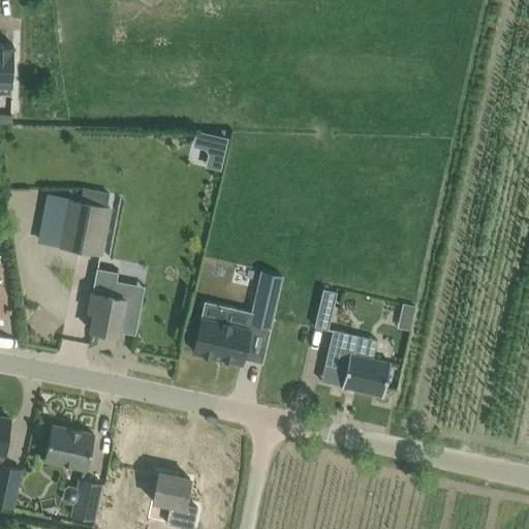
[(13,44),(0,43),(0,94),(11,95),(13,44)]
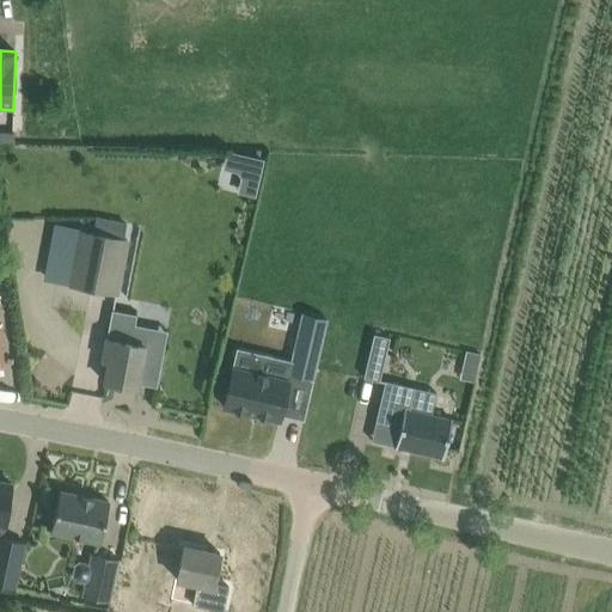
[(14,134),(0,133),(0,142),(13,144),(14,134)]
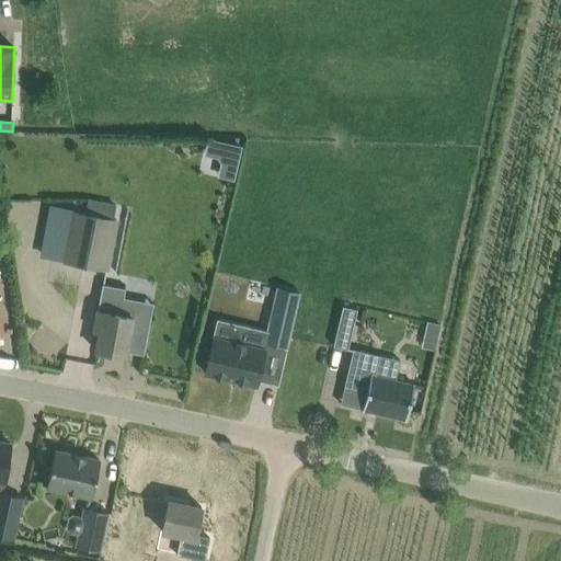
[(204,153),(222,158),(218,175),(233,180),(243,146),(208,137),(204,153)]
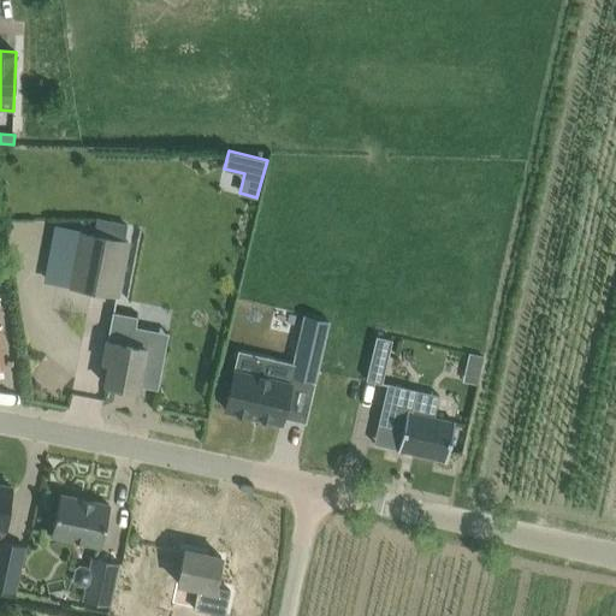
[(225,171),(224,189),(240,191),(241,172),(225,171)]
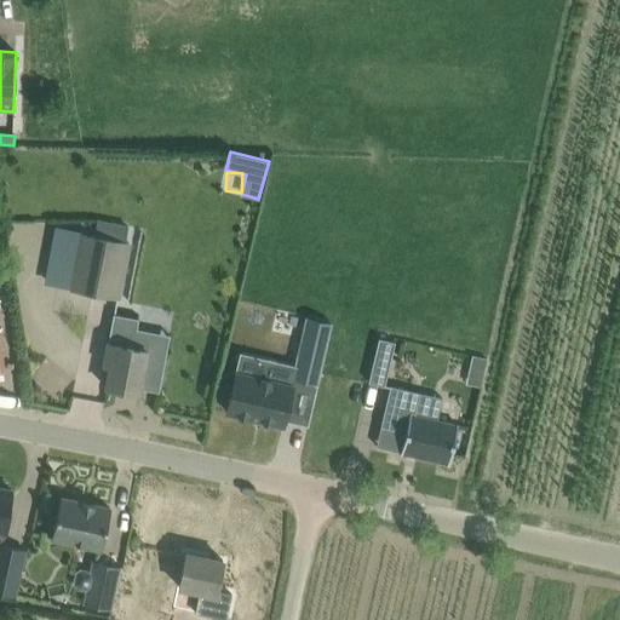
[(81,233),(70,291),(119,299),(130,242),(125,241),(93,235),(81,233)]
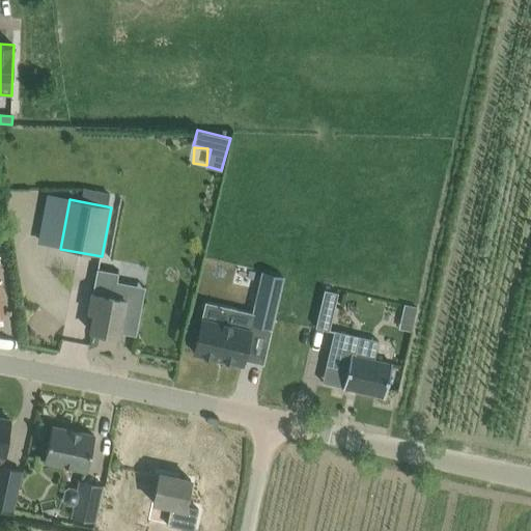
[(95,269),(88,313),(93,314),(90,332),(118,337),(119,333),(136,336),(142,304),(114,299),(116,282),(118,273),(95,269)]
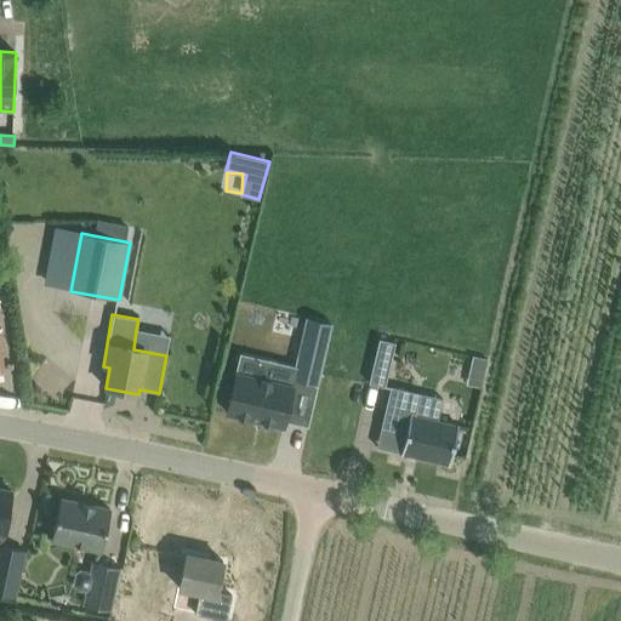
[(308,320),(294,377),(317,383),(330,325),(308,320)]
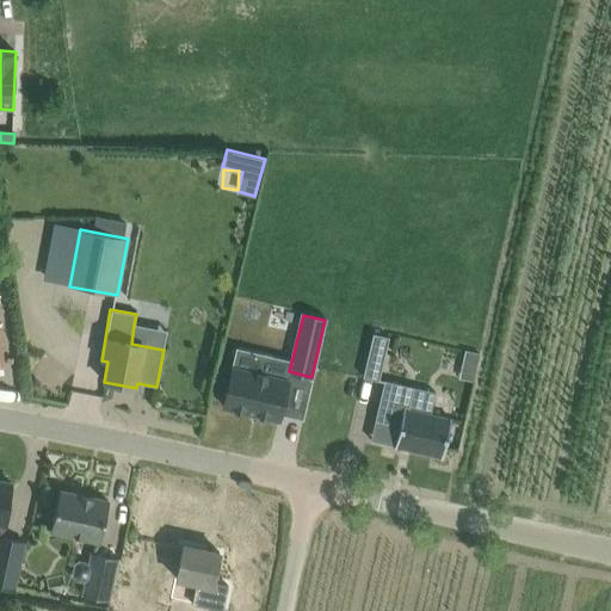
[(388,337),(372,333),(363,377),(378,381),(388,337)]
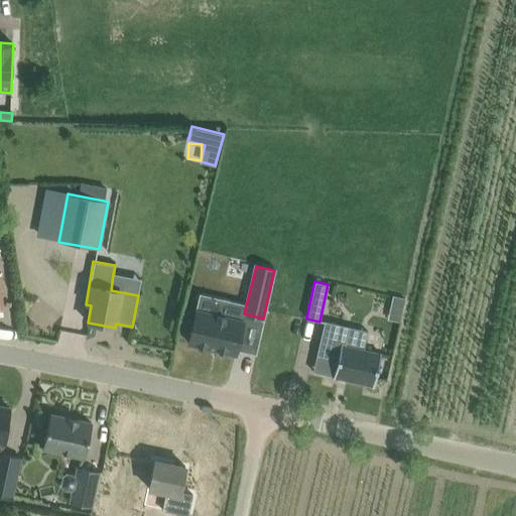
[(393,296),(390,307),(403,310),(405,299),(393,296)]
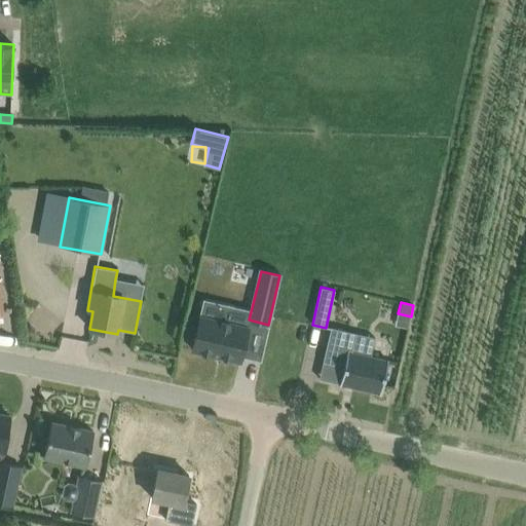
[(247,328),(200,317),(193,349),(238,360),(247,328)]
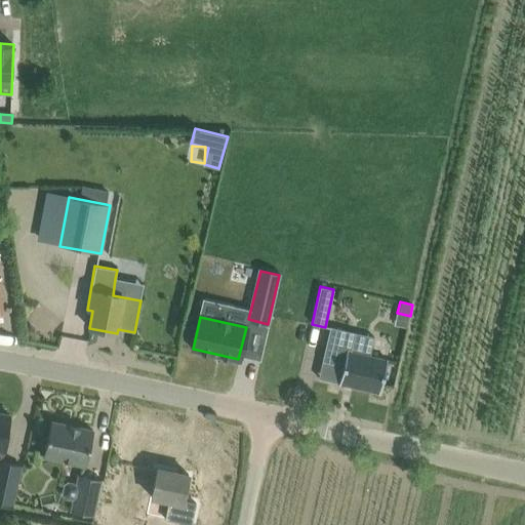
[(355,333),(330,327),(322,362),(342,367),(338,384),(379,393),(388,360),(351,352),(355,333)]
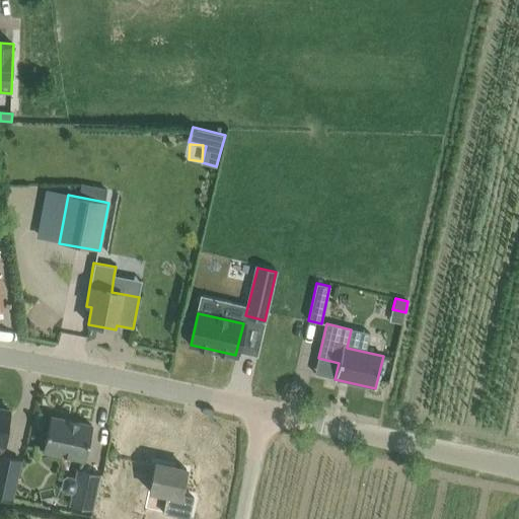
[(2,452),(4,446),(9,411),(0,409),(0,495),(14,499),(22,461),(1,456),(2,452)]
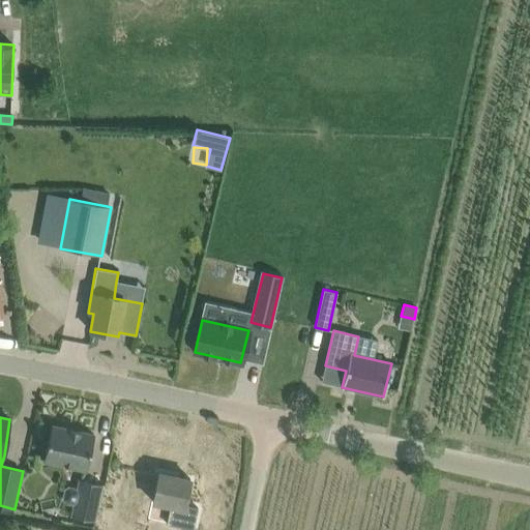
[(43,461),(86,470),(94,435),(52,425),(43,461)]
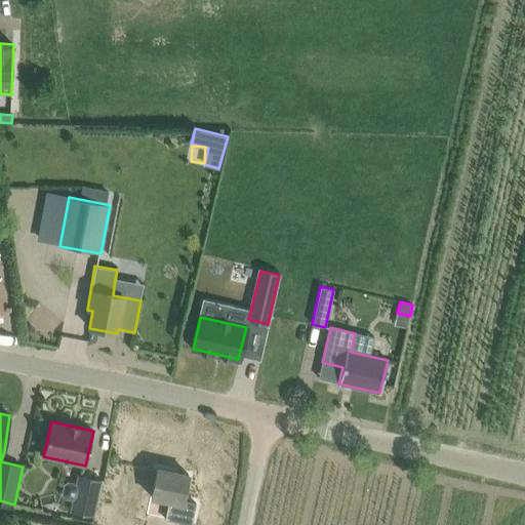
[(183,500),(189,474),(157,468),(153,487),(151,496),(152,496),(148,515),(165,519),(192,524),(196,503),(183,500)]
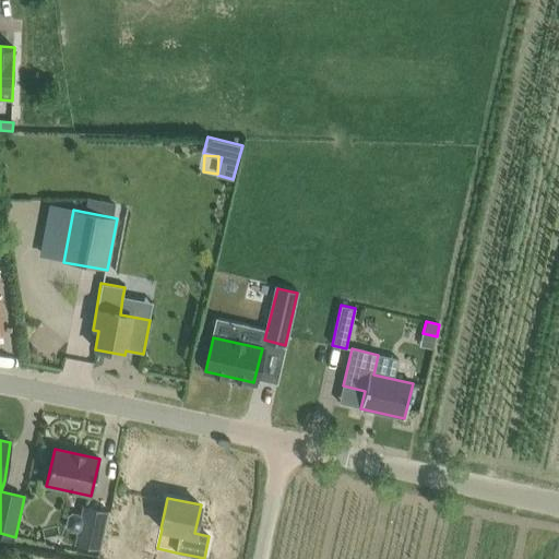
[(82,513),(79,530),(75,544),(99,549),(108,511),(84,506),(82,513)]
